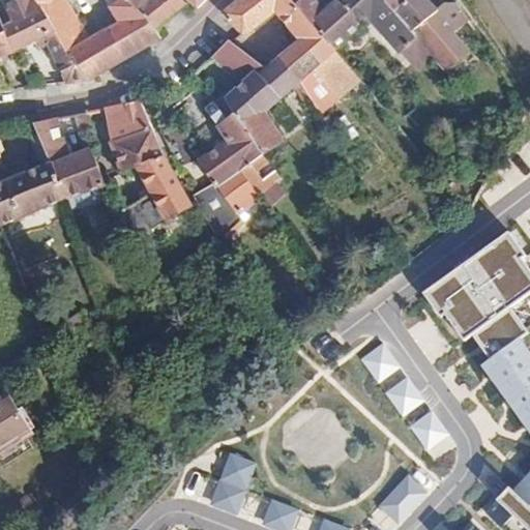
[(33,0),(38,6),(40,9),(55,0),(33,0)]
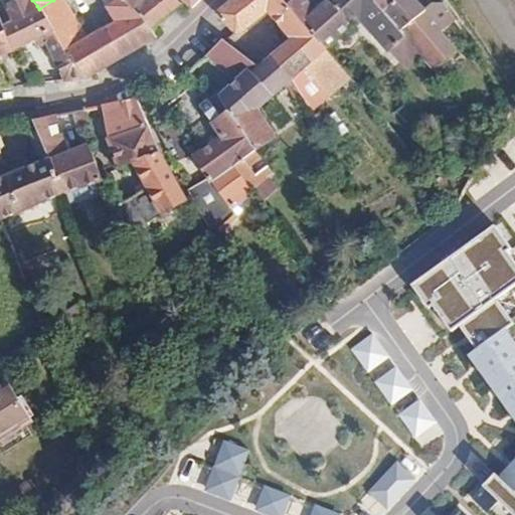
[(180,0),(130,0),(138,9),(155,27),(184,2),(180,0)]
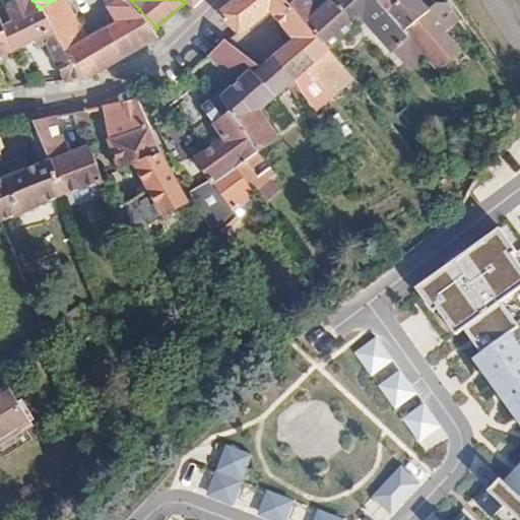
[(284,50),(280,46),(272,52),(298,79),(313,66),(337,96),(358,79),(332,49),(285,0),(234,0),(219,13),(238,33),(269,7),(297,40),(284,50)]
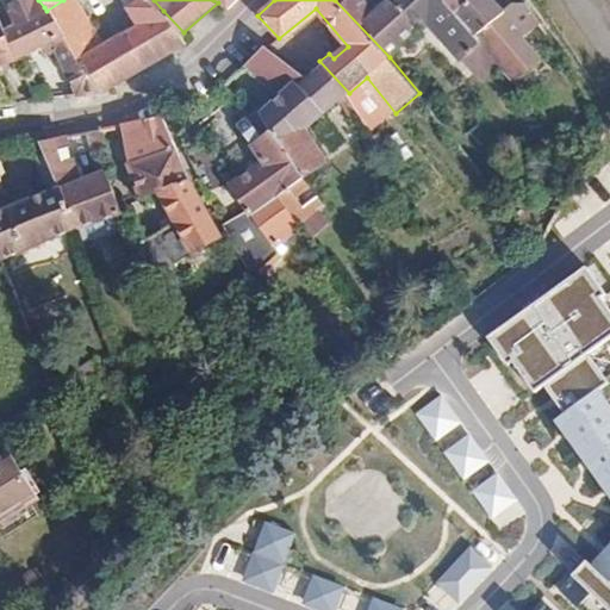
[(335,0),(390,57),(431,22),(465,60),(484,44),(453,10),(444,0),(385,0),(373,10),(362,0),(335,0)]
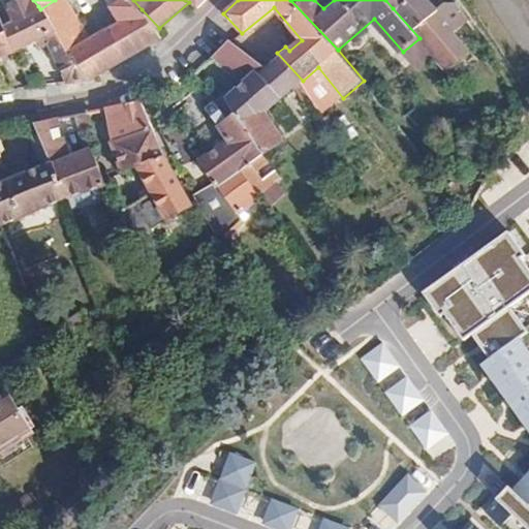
[(385,0),(393,8),(402,0),(385,0)]
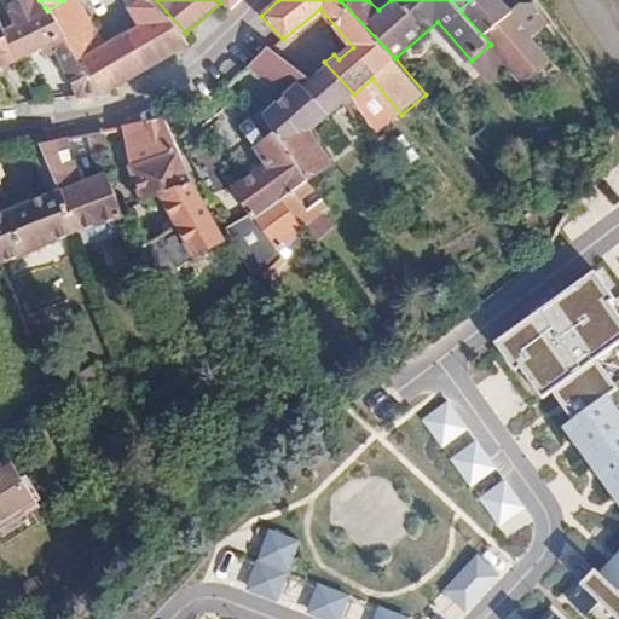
[(503,0),(470,0),(460,10),(491,45),(522,80),(547,58),(528,35),(545,22),(532,4),(524,0),(508,5),(503,0)]
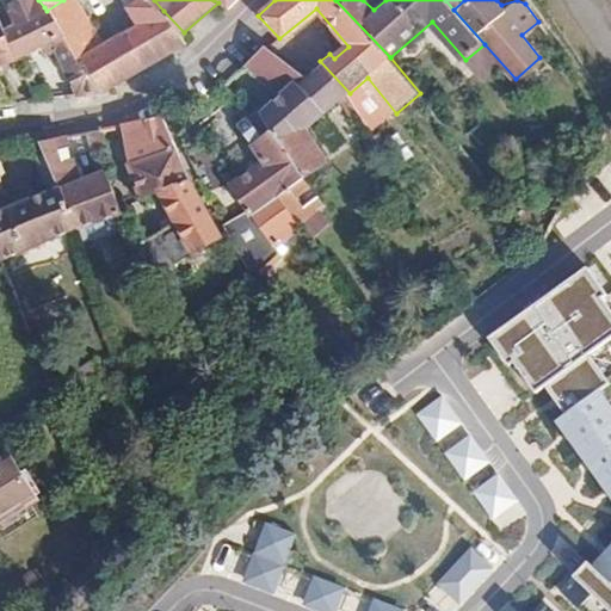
[(47,11),(44,7),(2,23),(0,23),(0,28),(16,55),(63,34),(47,11)]
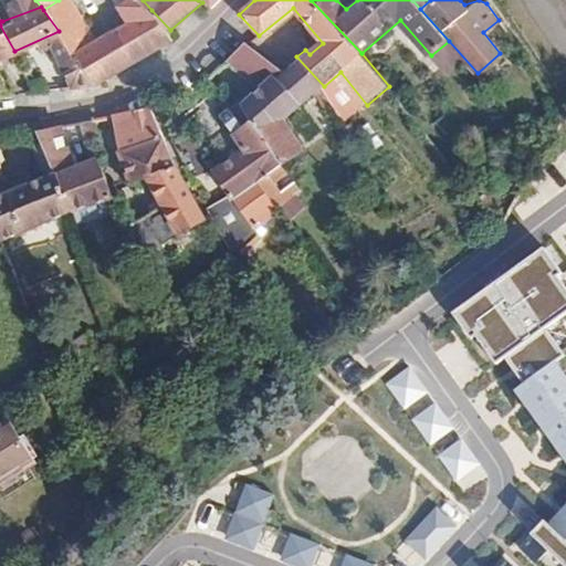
[(178,39),(170,30),(152,10),(80,52),(103,84),(178,39)]
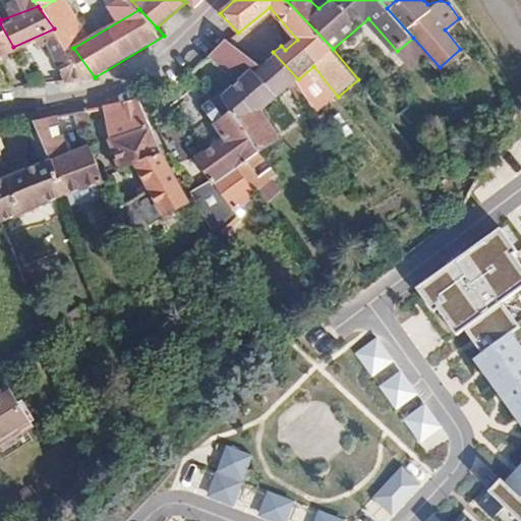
[(0,52),(13,47),(0,23),(0,19),(2,19),(0,16),(0,52)]
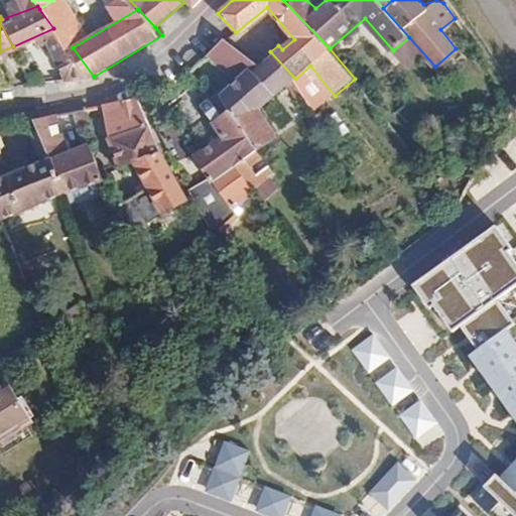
[(71,45),(68,47),(57,52),(78,82),(94,77),(73,47),(71,45)]
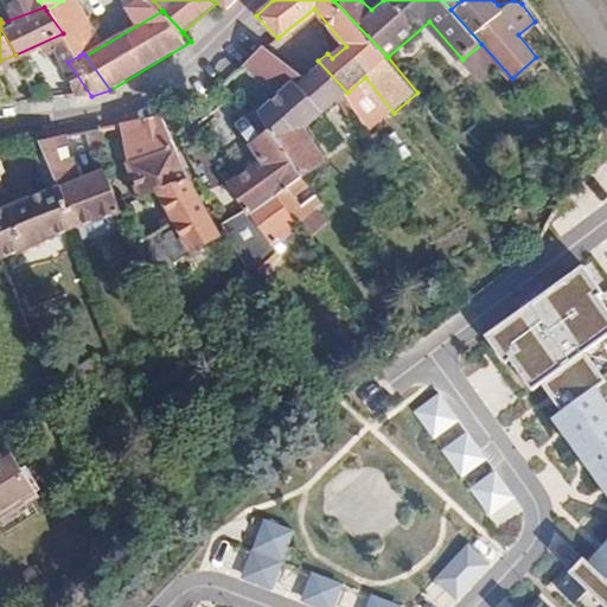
[(263,126),(296,168),(314,154),(300,133),(343,96),(347,93),(318,61),(273,103),(251,126),(256,132),(263,126)]
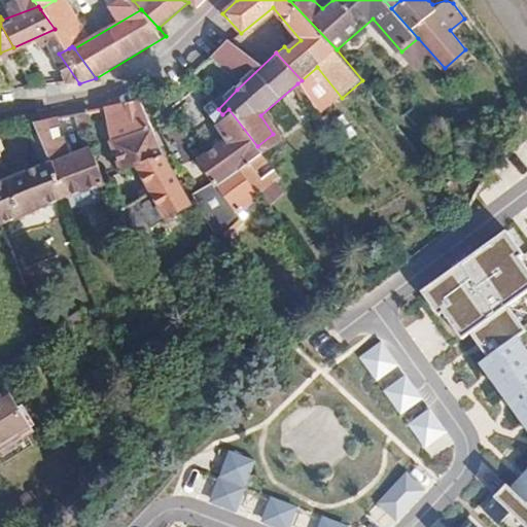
[(225,138),(198,161),(216,185),(260,151),(257,146),(229,109),(222,114),(218,109),(212,101),(204,107),(225,138)]
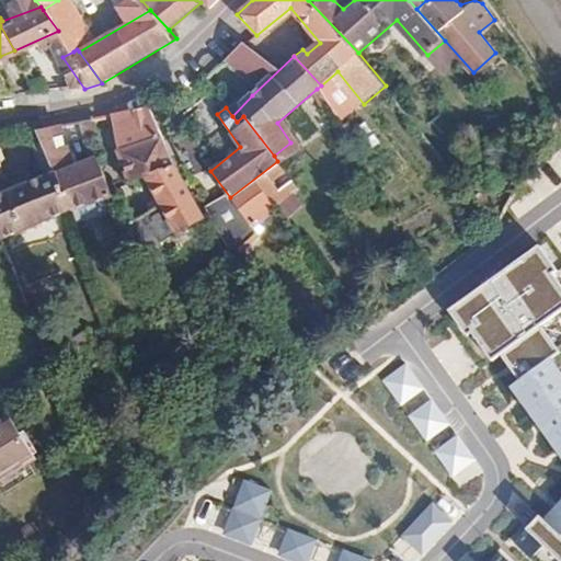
[(157,176),(187,232),(209,221),(203,209),(181,171),(156,109),(122,115),(141,181),(157,176)]
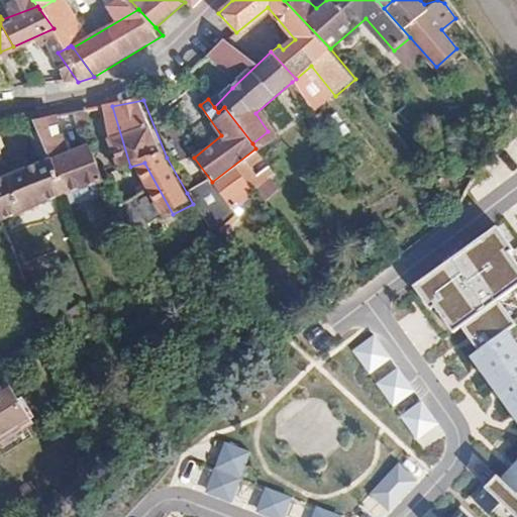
[(59,115),(37,118),(55,159),(70,194),(107,179),(88,144),(78,149),(59,115)]
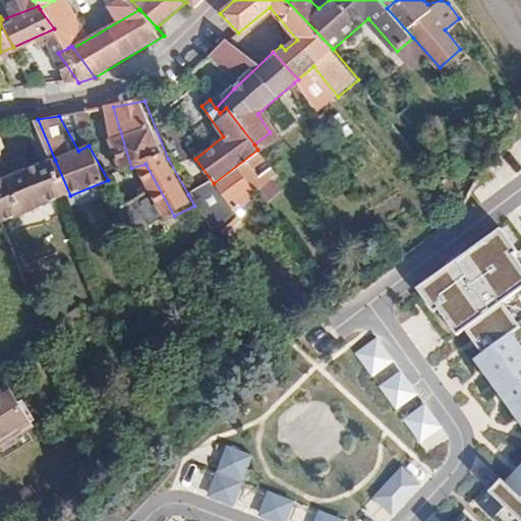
[(0,124),(0,146),(10,143),(1,124),(0,124)]
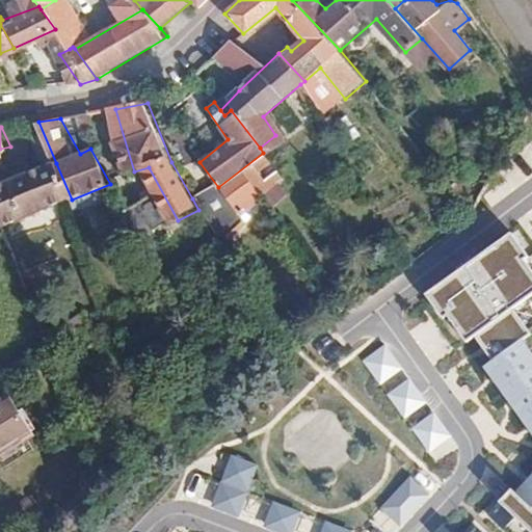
[(263,153),(218,187),(214,184),(192,198),(217,239),(240,218),(263,198),(284,180),(274,167),(261,178),(254,168),(267,158),(263,153)]
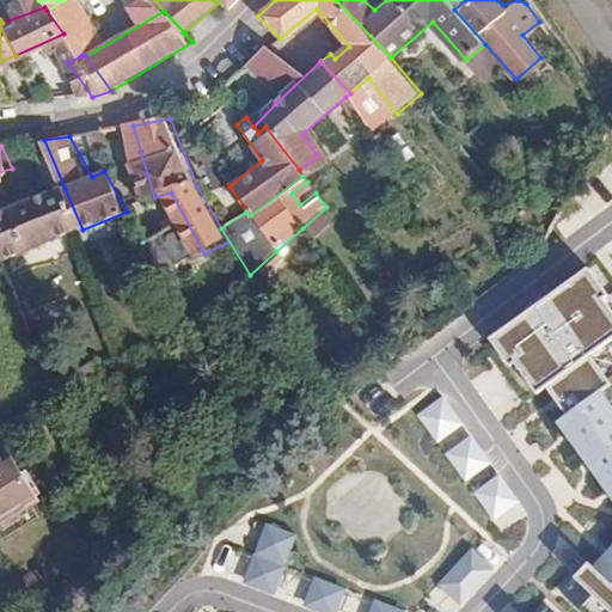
[(65,188),(0,214),(0,246),(6,261),(83,230),(65,188)]
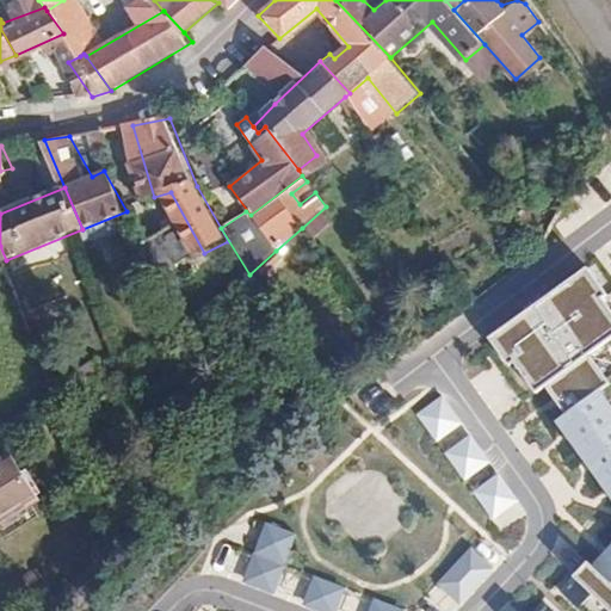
[(545,221),(535,209),(529,215),(538,227),(545,221)]
